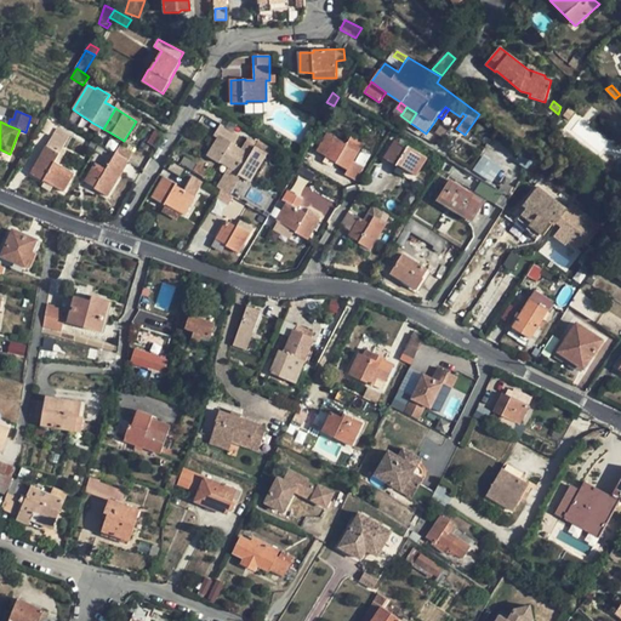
[(90,127),(100,134),(103,129),(92,123),(90,127)]
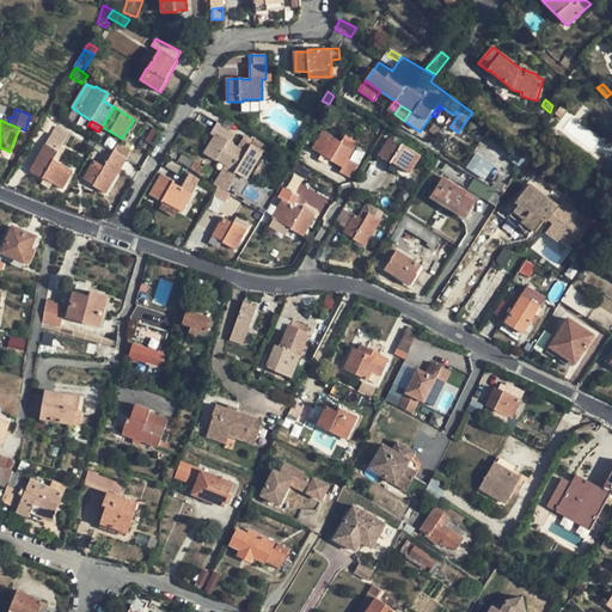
[(216,160),(226,166),(238,147),(231,144),(236,134),(218,123),(212,133),(215,135),(206,154),(216,160)]
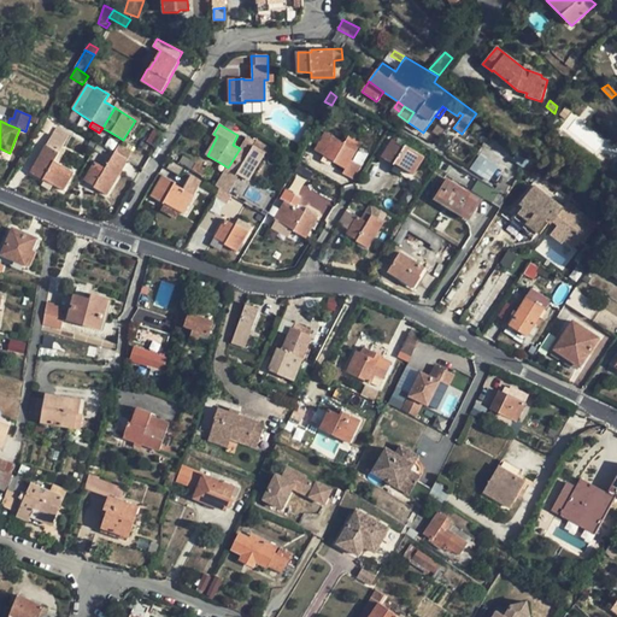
[(103,128),(99,133),(109,137),(111,133),(103,128)]
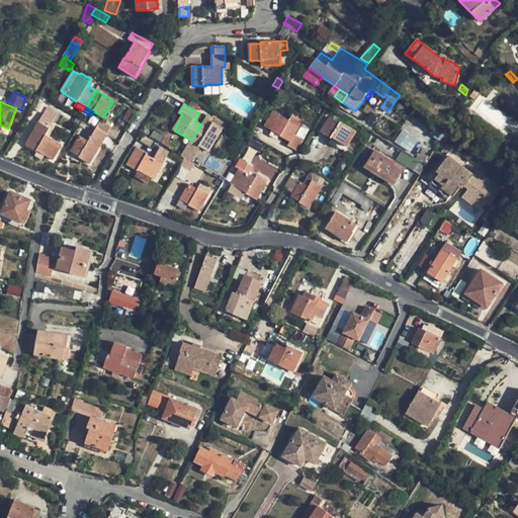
[(58,114),(48,108),(26,146),(36,152),(38,151),(54,160),(62,146),(46,136),(58,114)]
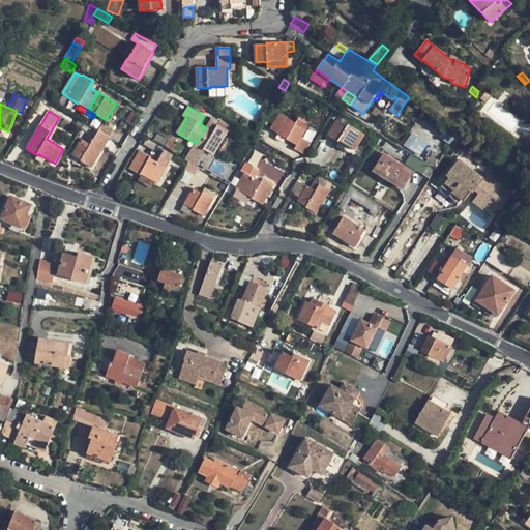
[(286,140),(296,146),(301,138),(306,127),(296,121),(295,123),(281,114),(271,129),(286,138),(286,140)]
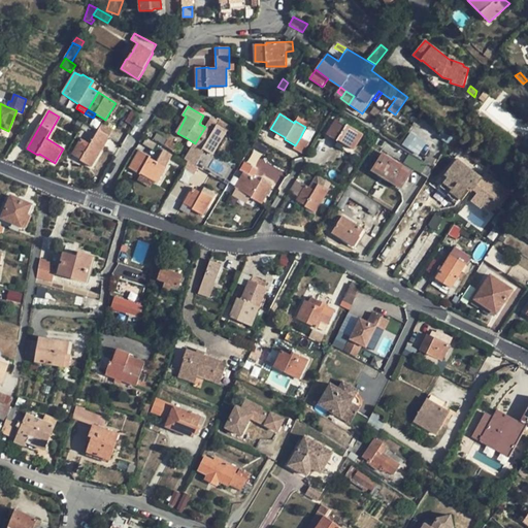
[(75,125),(80,128),(84,123),(78,120),(75,125)]
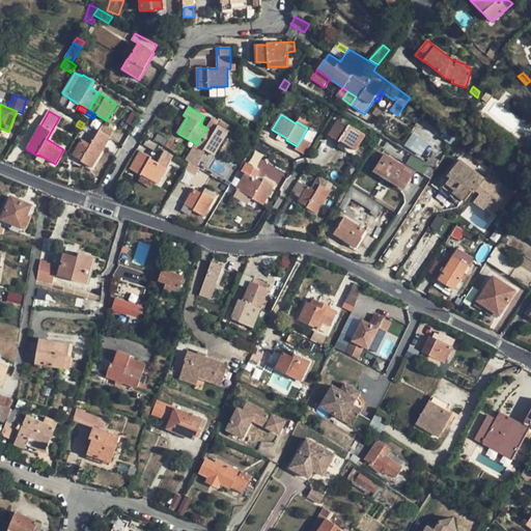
[(350,128),(340,121),(330,136),(341,143),(341,142),(356,150),(365,135),(351,127),(350,128)]
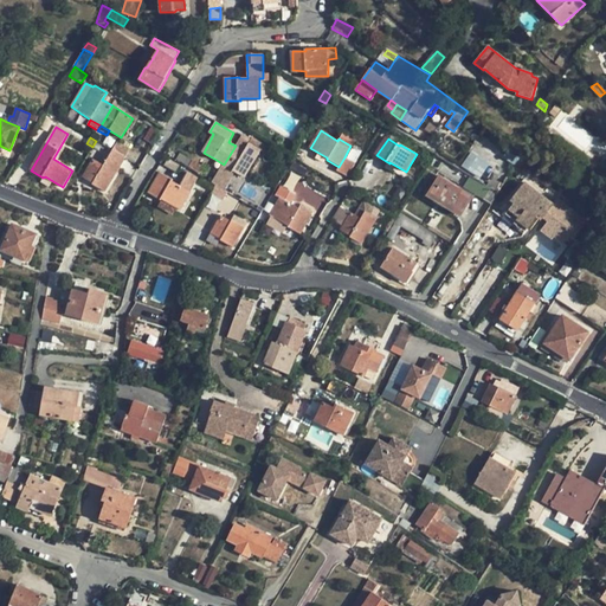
[(100,152),(104,146),(96,141),(92,147),(100,152)]
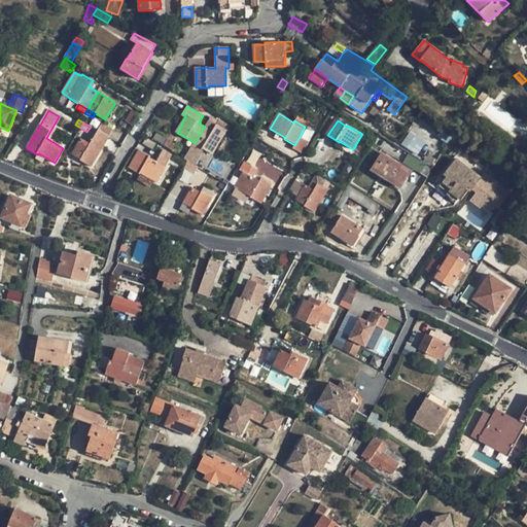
[(98,131),(109,138),(113,131),(102,124),(98,131)]
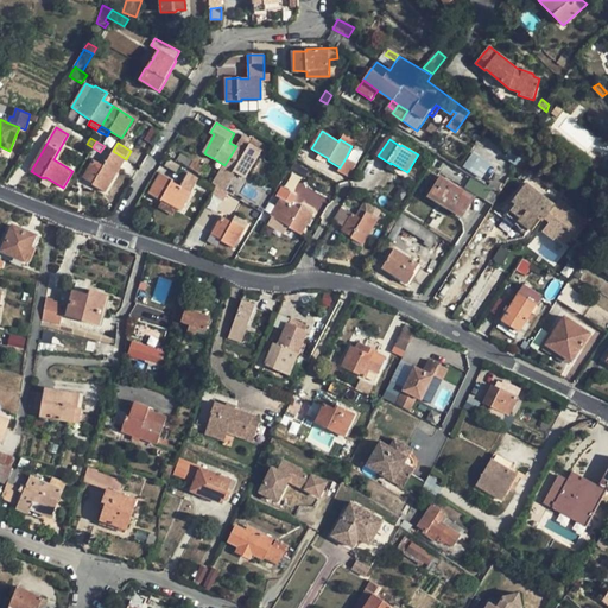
[(246,152),(236,146),(225,165),(233,170),(246,178),(263,151),(251,144),(246,152)]
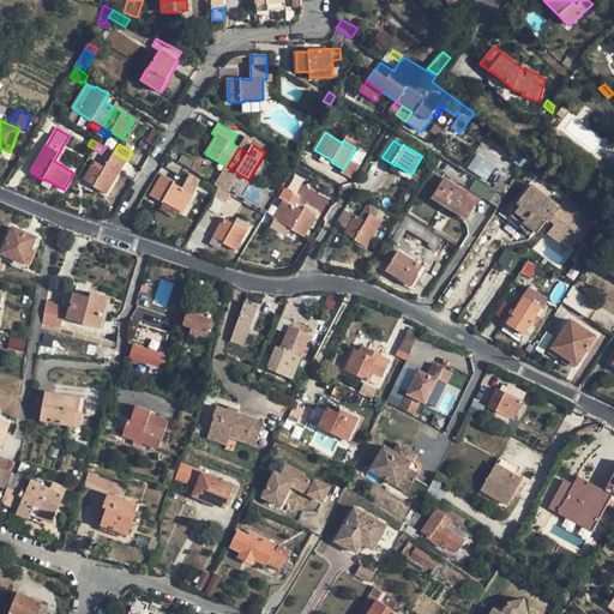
[(107,194),(127,161),(114,152),(104,168),(95,162),(84,180),(95,186),(94,187),(107,194)]
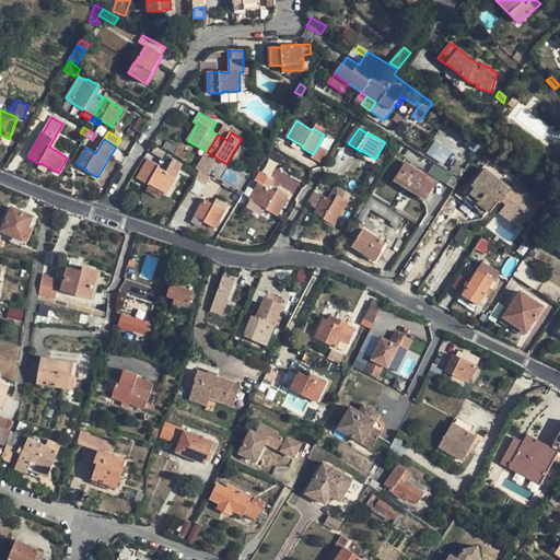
[(265,154),(269,148),(253,139),(249,146),(265,154)]
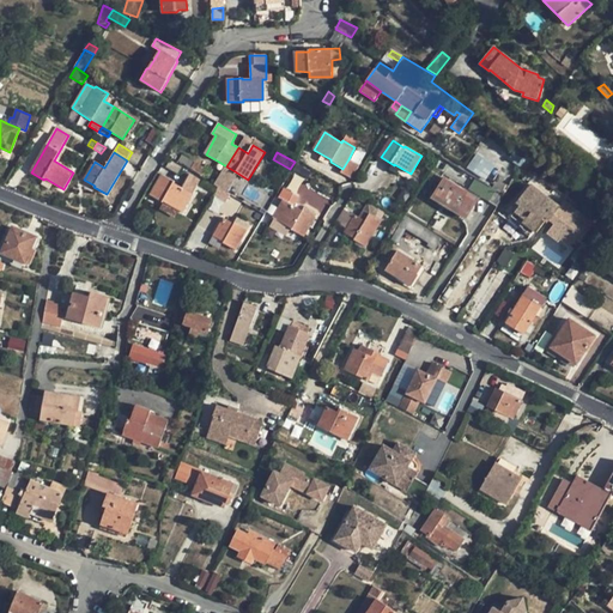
[(496,165),(483,157),(475,169),(489,177),(496,165)]
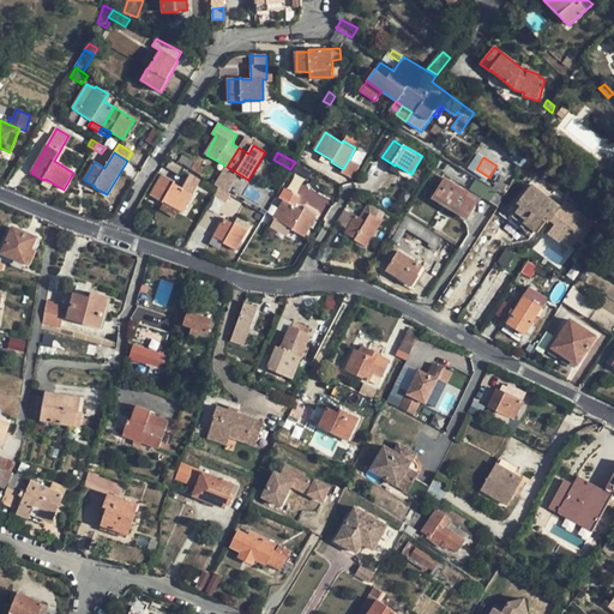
[(359,166),(349,160),(343,169),(342,173),(353,179),(359,166)]
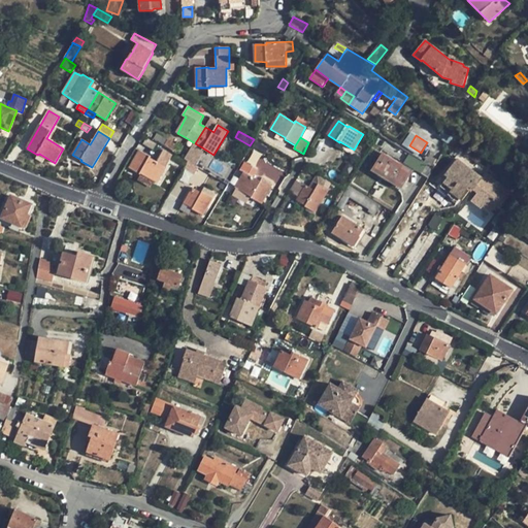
[(154,150),(157,144),(146,138),(143,143),(154,150)]
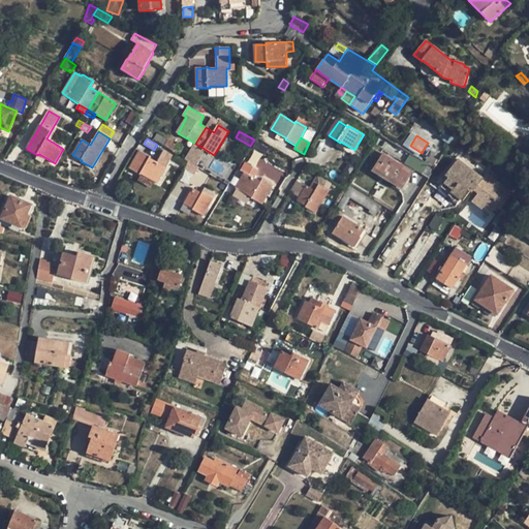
[(178,147),(168,141),(165,146),(175,152),(178,147)]
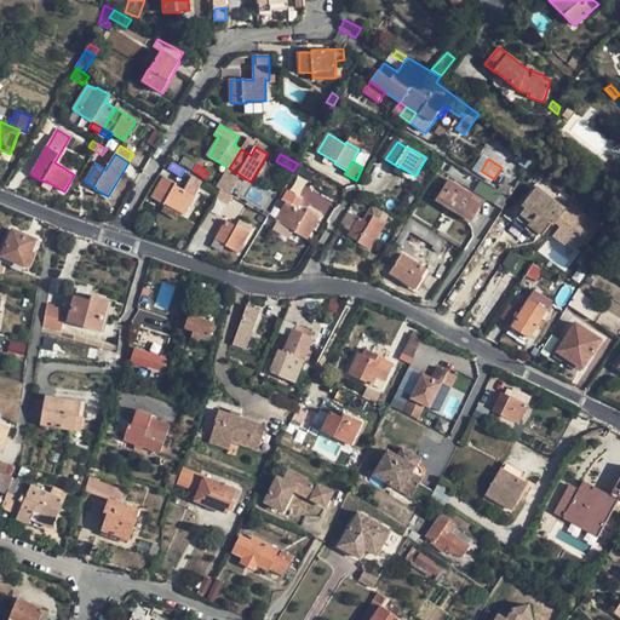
[(229,168),(227,172),(225,174),(234,179),(237,173),(229,168)]
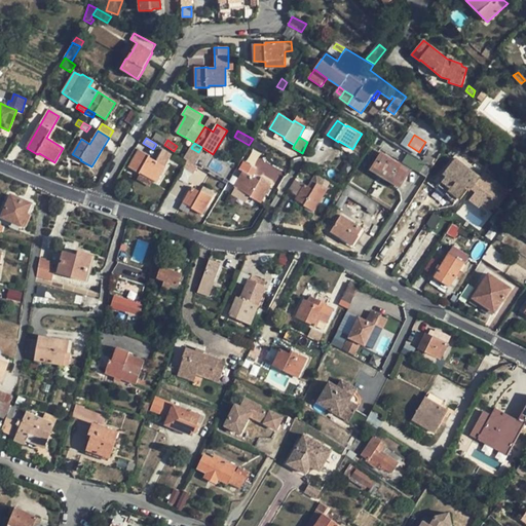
[(184,159),(188,161),(193,163),(199,152),(198,152),(191,148),(184,159)]
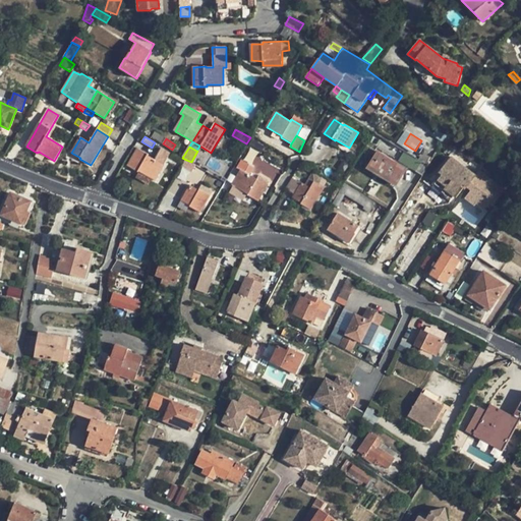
[(422,163),(429,167),(438,153),(427,147),(418,160),(422,163)]
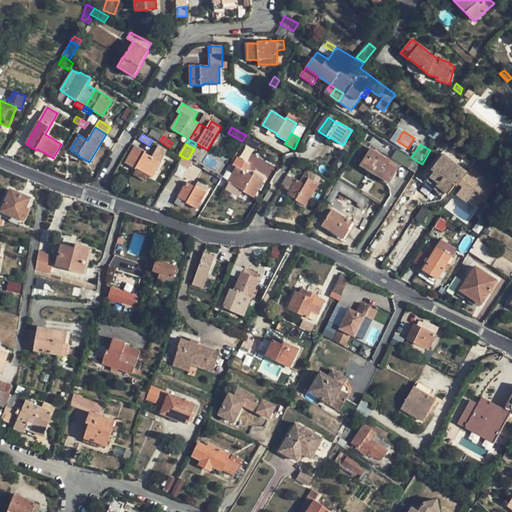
[(136,168),(150,176),(152,178),(167,151),(159,147),(153,157),(146,153),(146,151),(135,145),(125,163),(136,169),(136,168)]
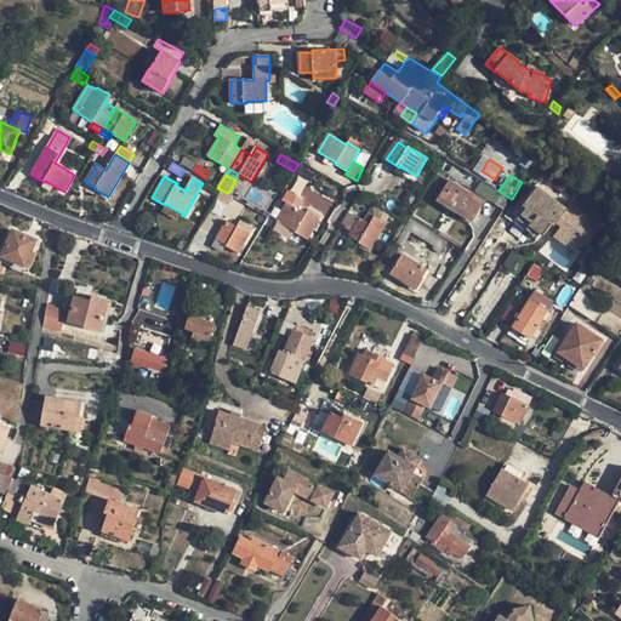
[(483,201),(451,181),(439,200),(472,221),(483,201)]
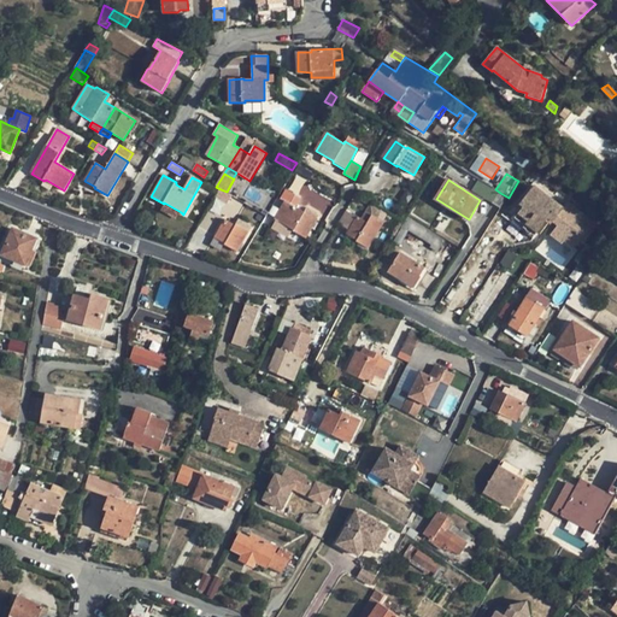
[(550,218),(554,222),(564,209),(534,186),(521,204),(523,206),(518,212),(528,221),(526,223),(538,233),(550,218)]
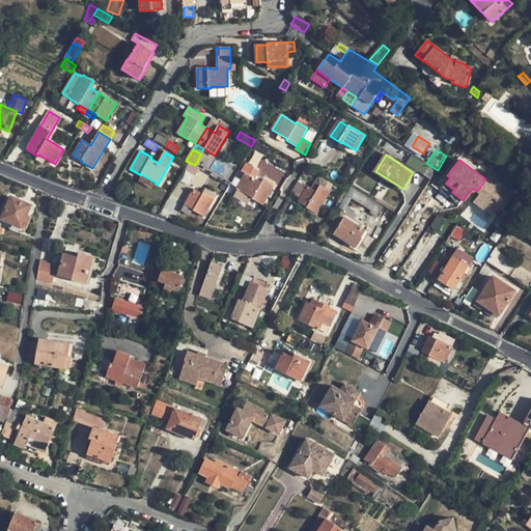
[(258,170),(247,164),(243,171),(246,173),(236,189),(253,198),(252,199),(263,205),(274,188),(262,180),(262,183),(254,177),(258,170)]
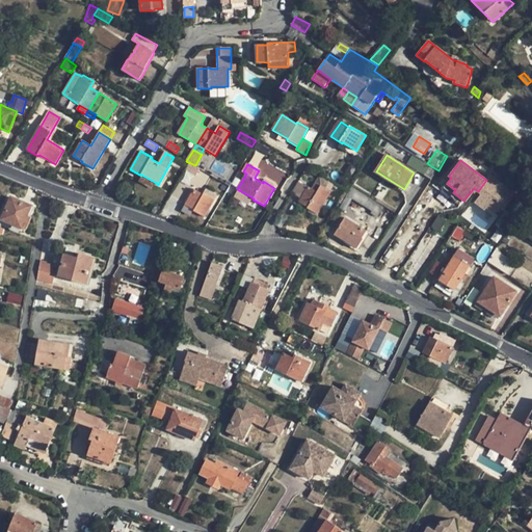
[(432,180),(439,170),(431,166),(425,176),(432,180)]
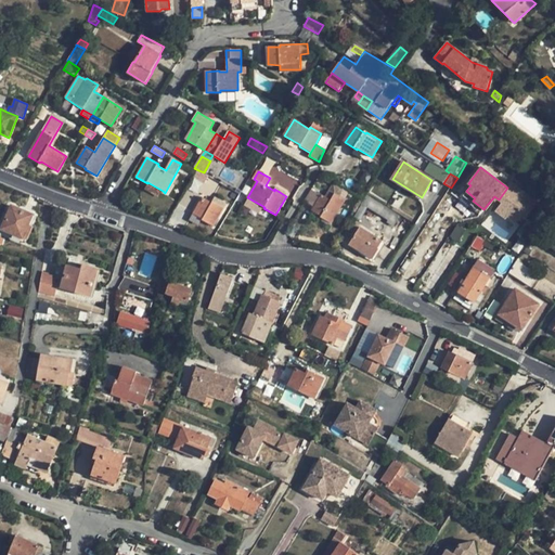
[(213,195),(220,182),(208,176),(202,189),(213,195)]
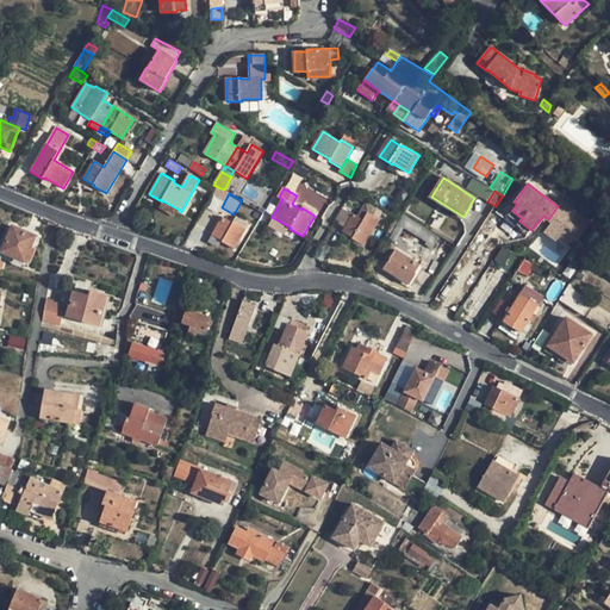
[(559,238),(570,246),(574,240),(578,242),(591,224),(566,204),(571,197),(567,193),(558,206),(548,219),(553,223),(546,232),(556,241),(559,238)]
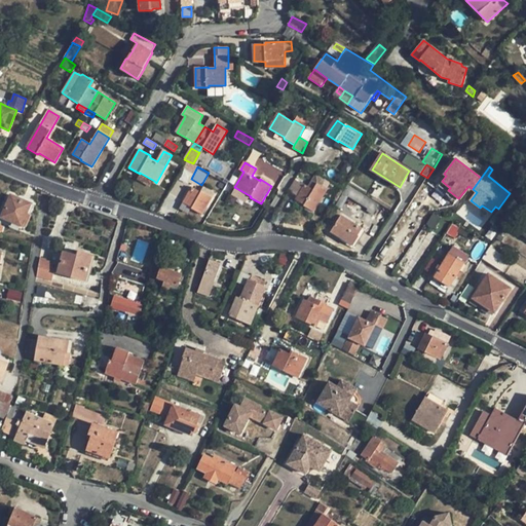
[(150,187),(154,181),(140,173),(140,174),(137,179),(150,187)]
